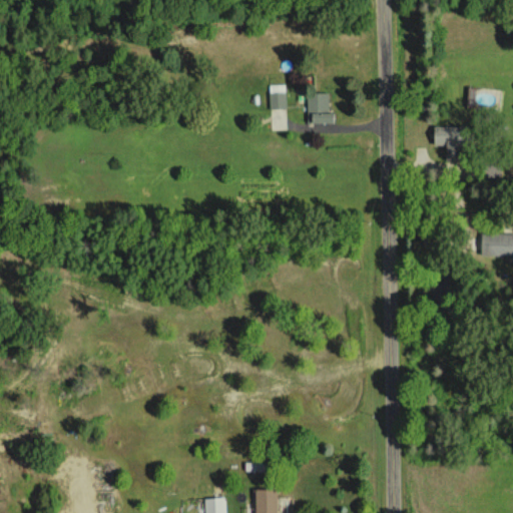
[(269,85),(269,109),(286,108),(286,84),(269,85)]
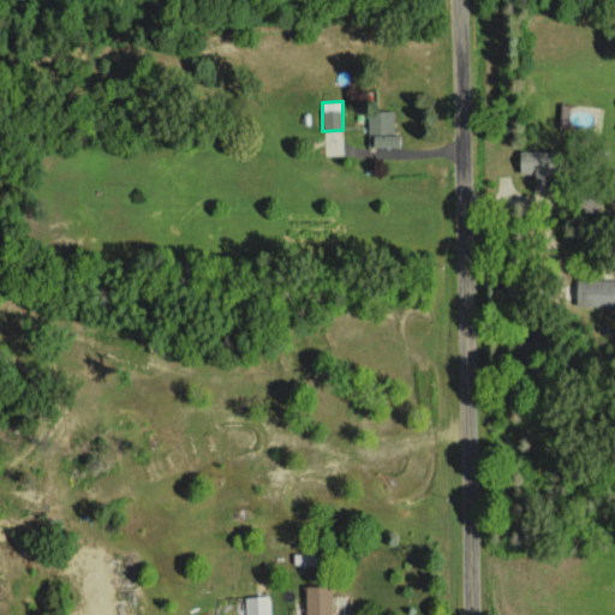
[(394,112),(369,112),(369,147),(394,147),(394,112)]
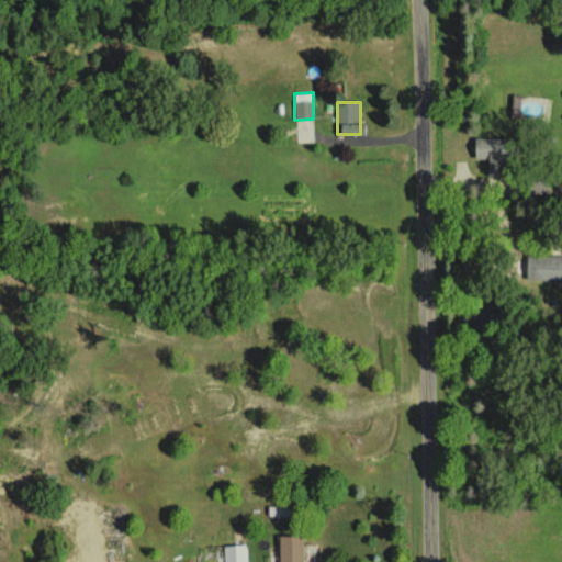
[(486,159),(485,171),(497,171),(497,137),(472,137),(472,158),(486,159)]
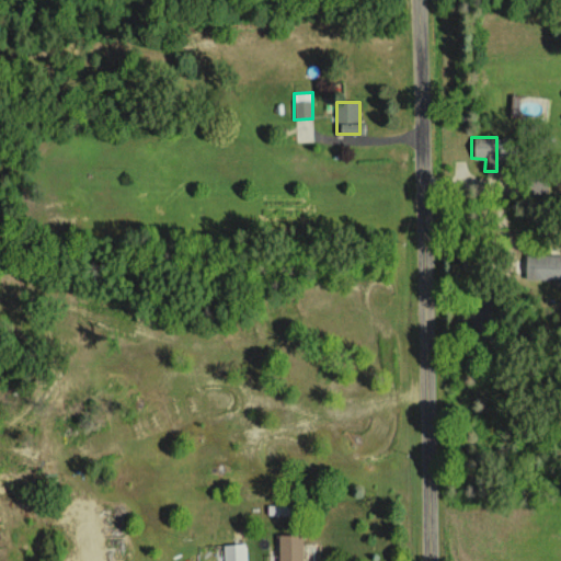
[(560,255),(525,254),(524,278),(560,279),(560,255)]
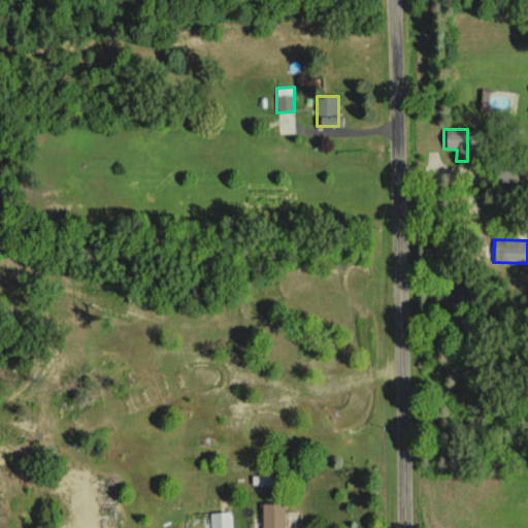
[(284,527),(284,503),(261,503),(261,527),(284,527)]
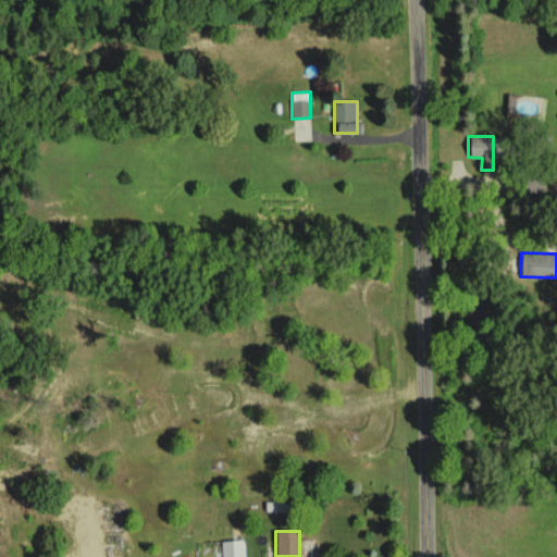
[(221,556),(244,556),(244,540),(221,540),(221,556)]
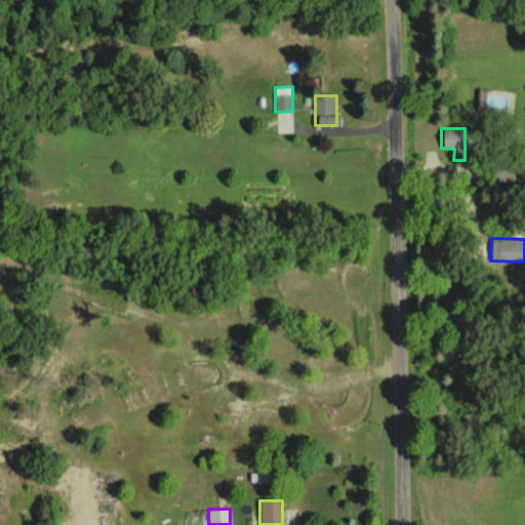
All buildings are outlined.
